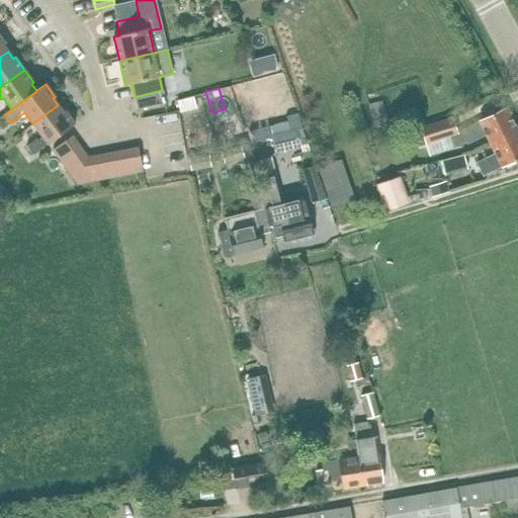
[(193,96),(177,100),(180,112),(196,108),(193,96)]
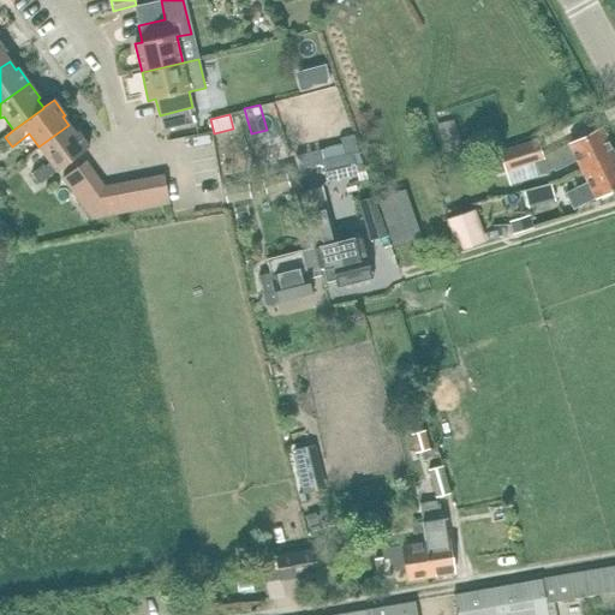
[(39,184),(89,147),(77,131),(75,133),(69,125),(39,147),(49,161),(31,174),(39,184)]
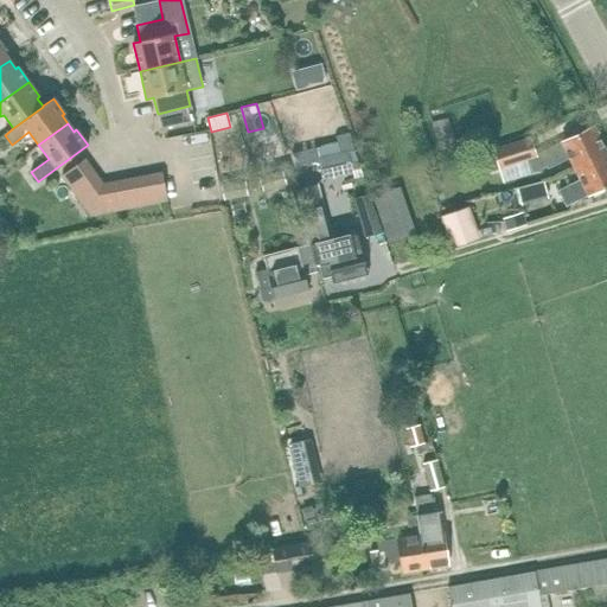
[(574,168),(606,153),(593,127),(535,155),(530,139),(493,148),(494,151),(473,158),(478,172),(498,166),(499,167),(526,159),(532,172),(545,166),(547,168),(569,158),(574,168)]
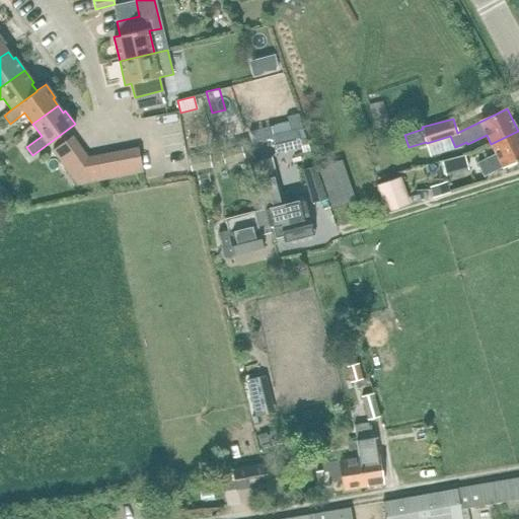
[(288,124),(270,128),(272,137),(277,155),(300,149),(296,132),(290,133),(288,124)]
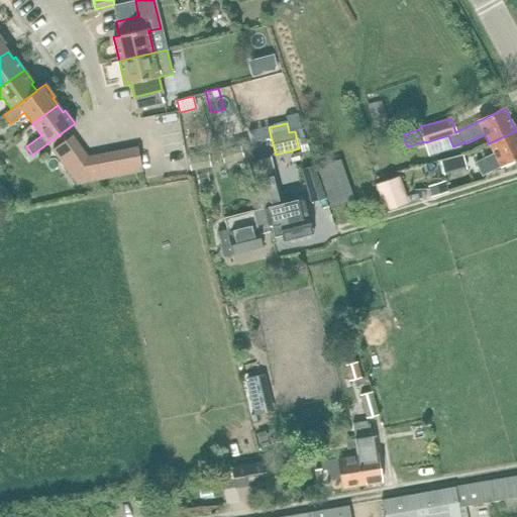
[(516,132),(516,130),(489,143),(493,152),(475,162),(481,176),(516,158),(516,132)]
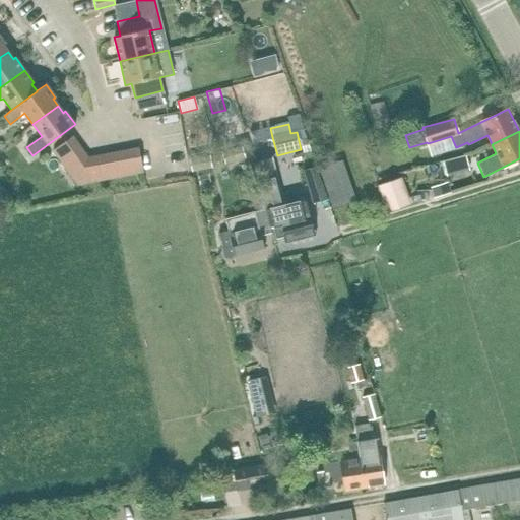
[(60,161),(79,147),(72,136),(52,151),(60,161)]
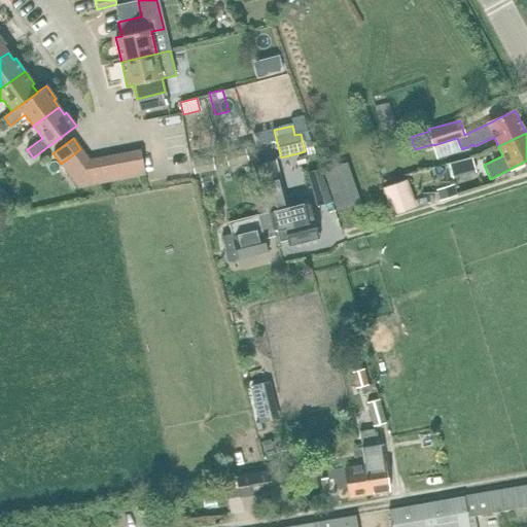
[(227,167),(248,162),(245,148),(224,154),(227,167)]
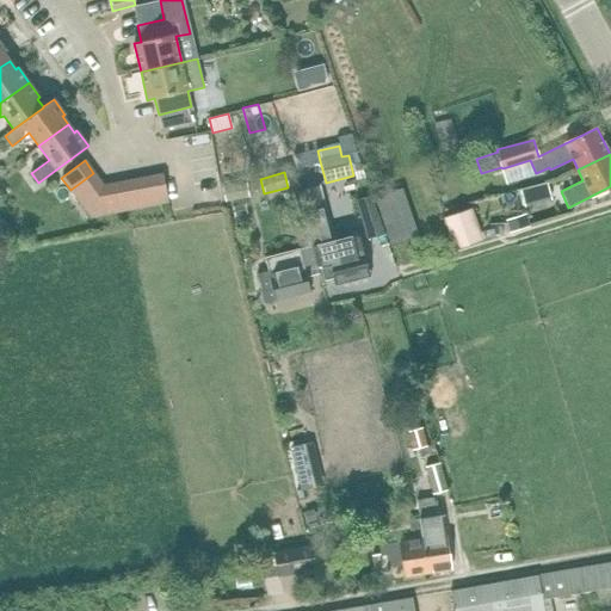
[(91,217),(103,185),(93,173),(71,190),(91,217)]
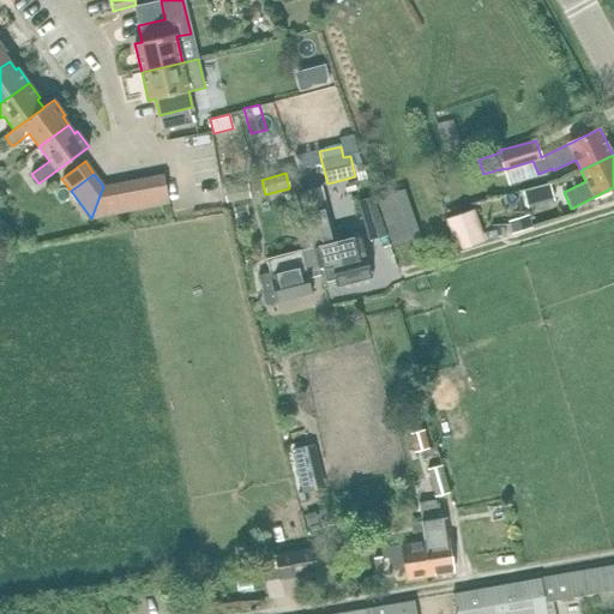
[(149,178),(154,206),(169,204),(163,175),(149,178)]
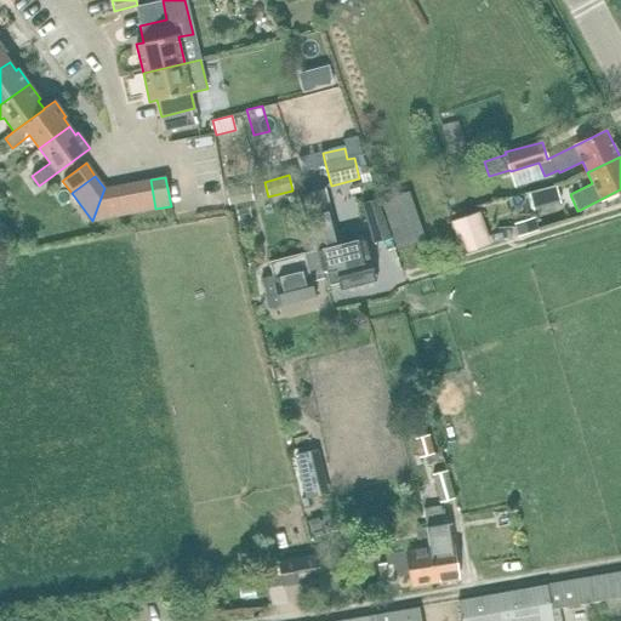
[(141,211),(155,209),(151,180),(136,183),(141,211)]
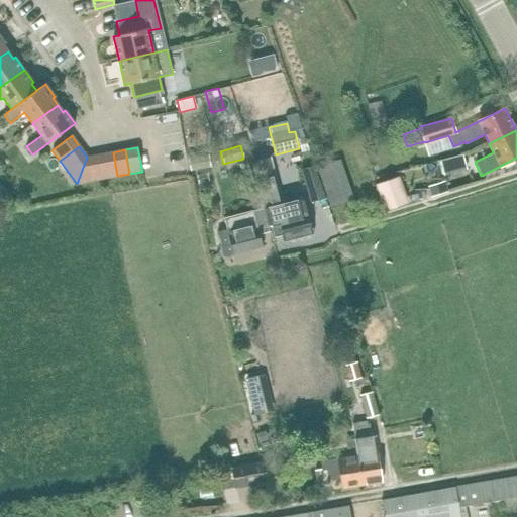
[(372,149),(367,150),(370,162),(375,160),(372,149)]
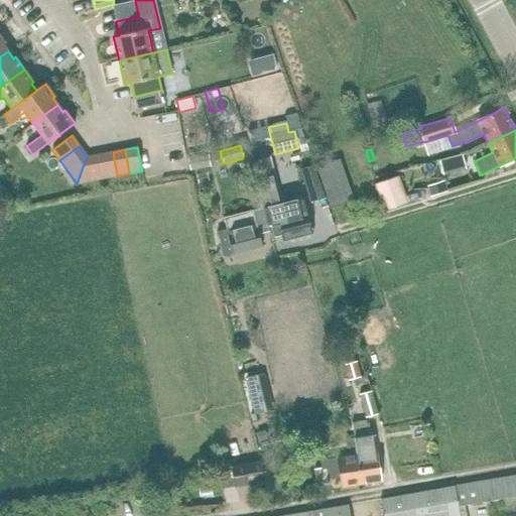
[(105,177),(117,175),(113,152),(100,154),(105,177)]
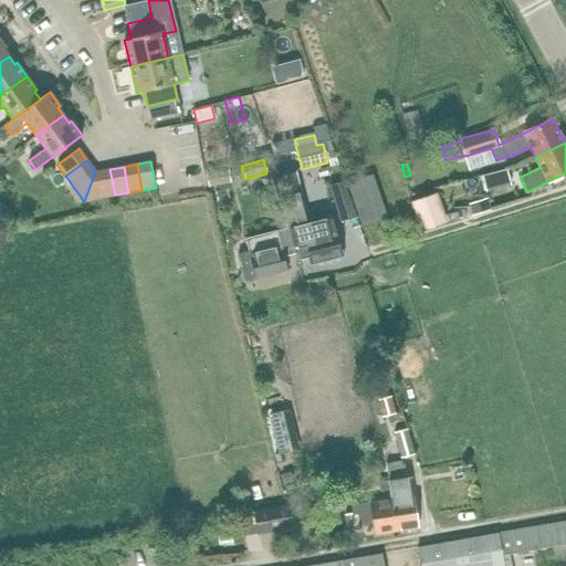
[(495,168),(471,171),(473,184),(496,180),(495,168)]
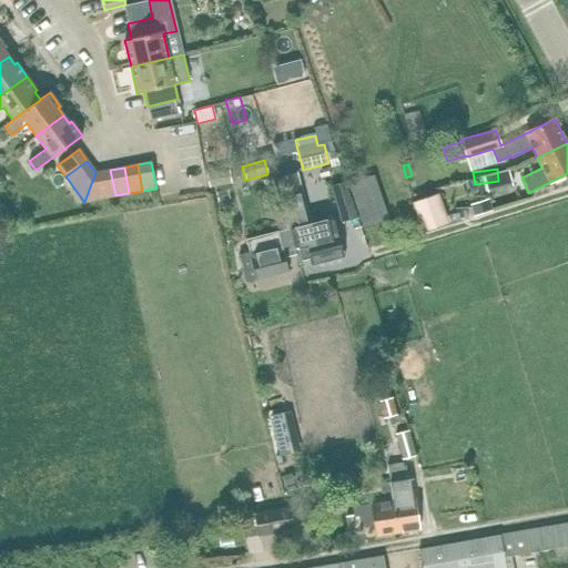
[(84,202),(115,195),(110,170),(95,172),(84,202)]
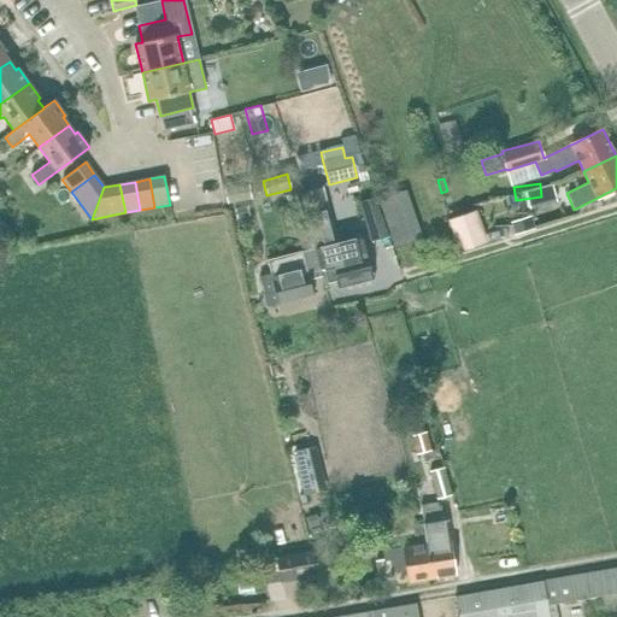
[(227,204),(251,200),(248,186),(224,189),(227,204)]
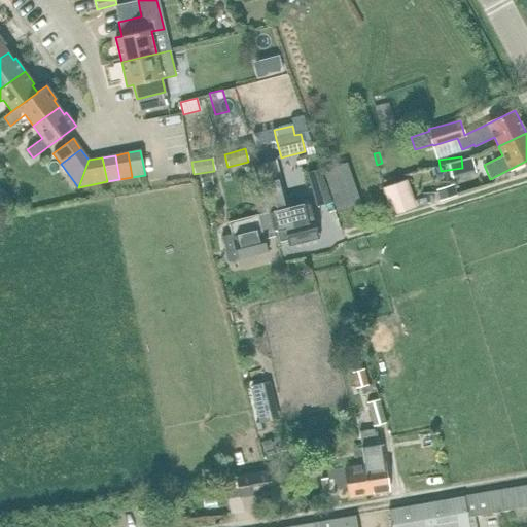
[(289,246),(319,239),(310,202),(287,208),(276,160),(253,165),(262,199),(265,198),(275,236),(275,237),(277,244),(288,241),(289,246)]
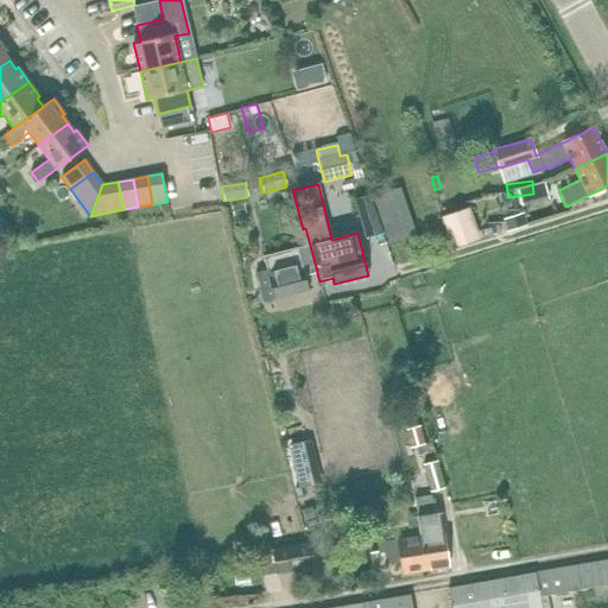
[(399,188),(372,197),(388,244),(416,234),(399,188)]
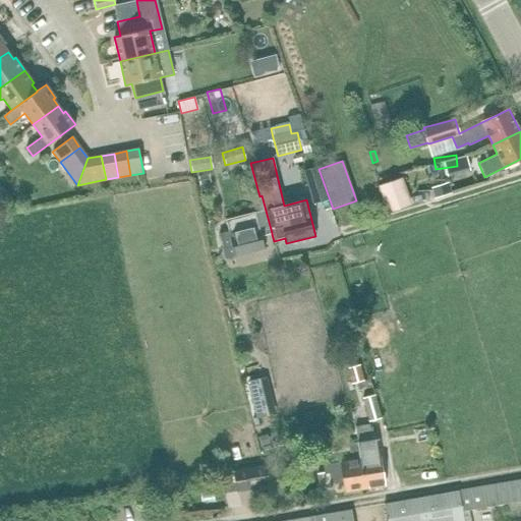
[(315,167),(302,171),(314,205),(328,199),(315,167)]
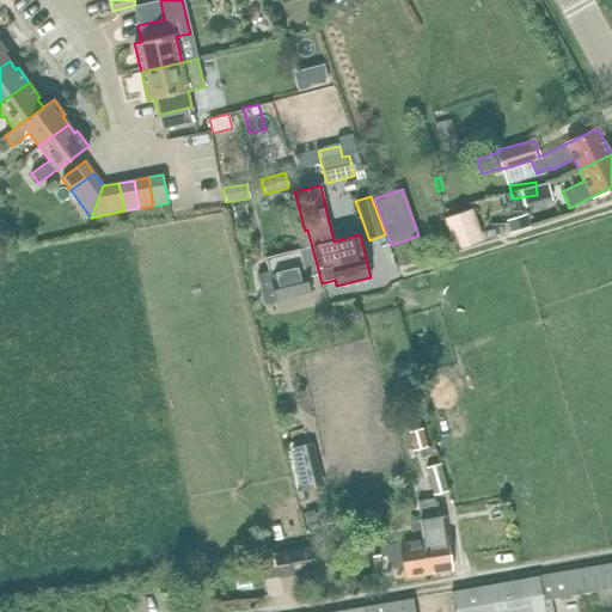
[(245,204),(233,207),(234,218),(246,215),(245,204)]
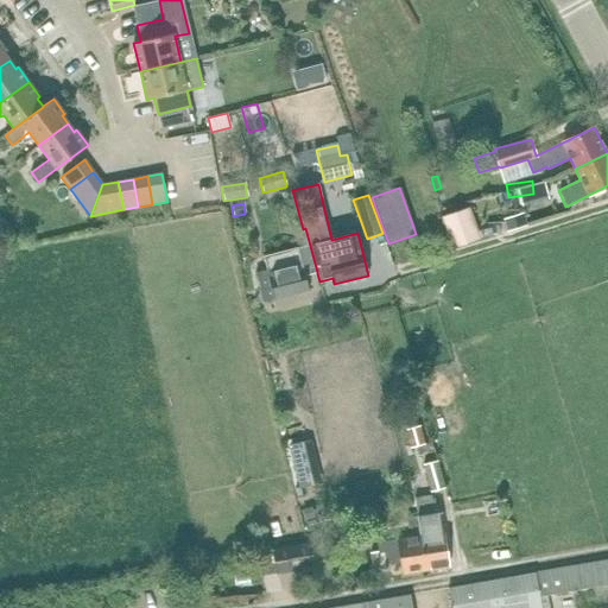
[(442,217),(453,248),(476,240),(464,209),(442,217)]
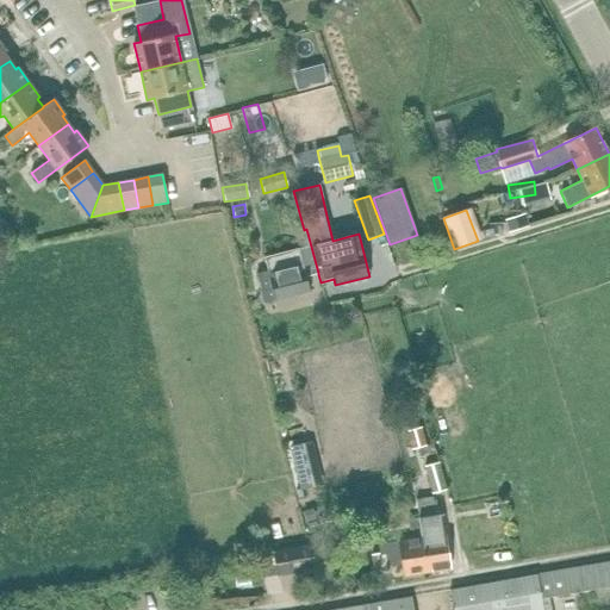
[(510,232),(529,226),(526,215),(506,221),(510,232)]
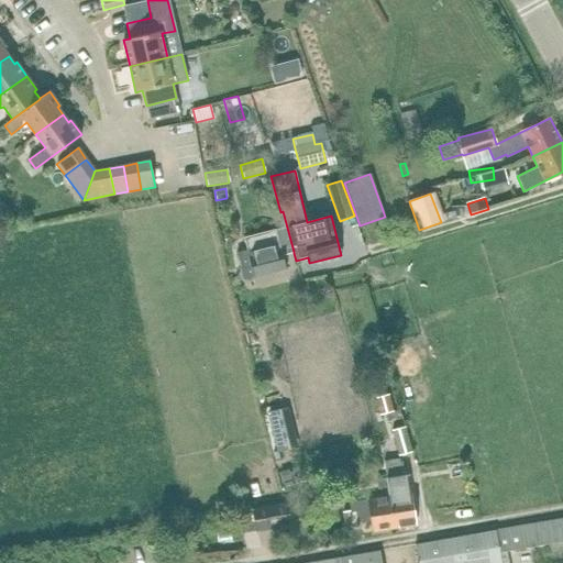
[(294,253),(294,252),(283,211),(280,212),(269,214),(274,230),(244,238),(247,251),(236,253),(239,260),(244,280),(286,269),(283,256),(294,253)]
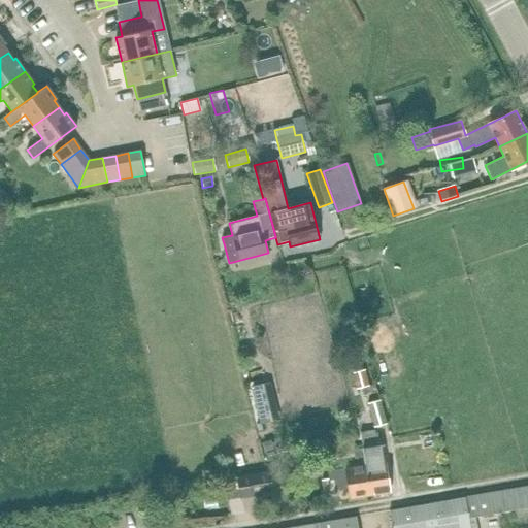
[(245,345),(238,348),(240,358),(249,356),(245,345)]
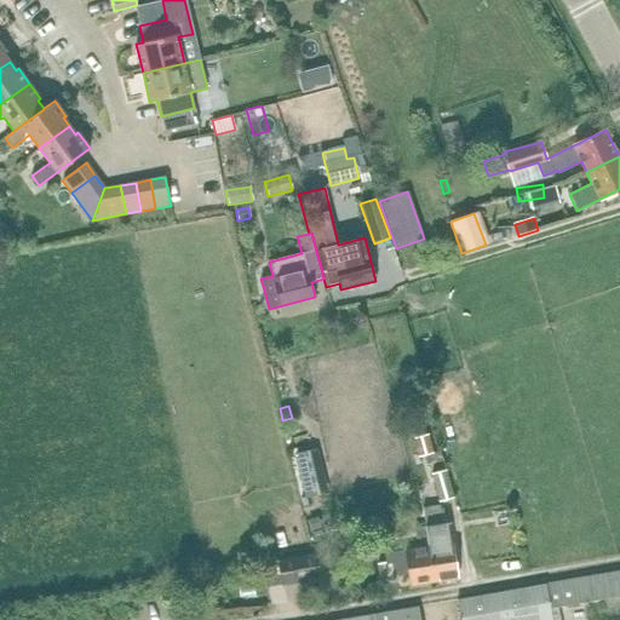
[(425,455),(438,503),(454,498),(440,449),(435,451),(430,434),(412,438),(417,458),(425,455)]
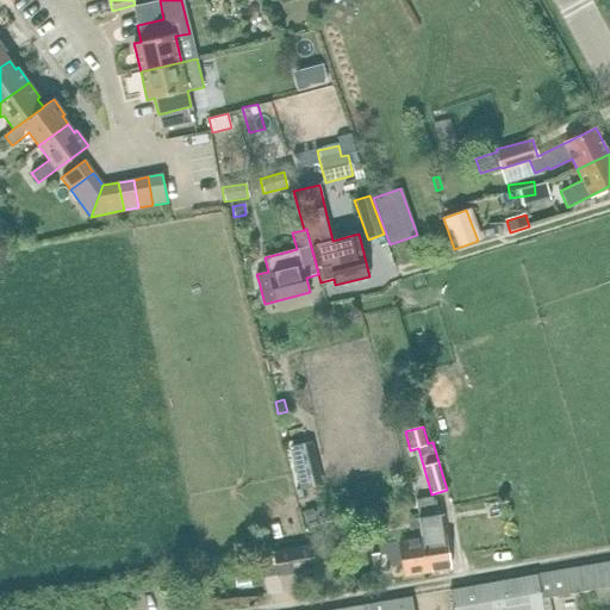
[(322,486),(311,441),(287,447),(299,491),(322,486)]
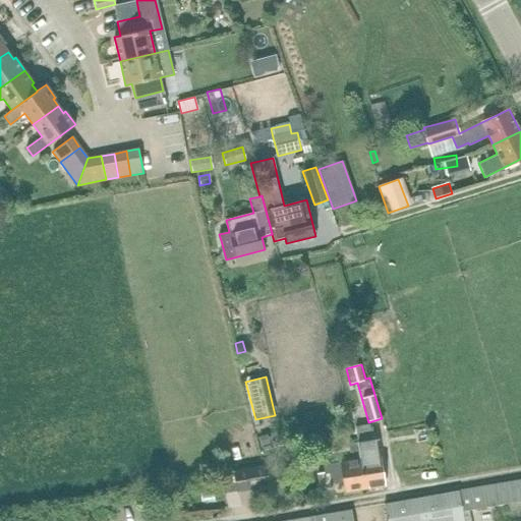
[(377,441),(372,441),(369,424),(354,426),(356,443),(357,443),(365,489),(384,486),(377,441)]
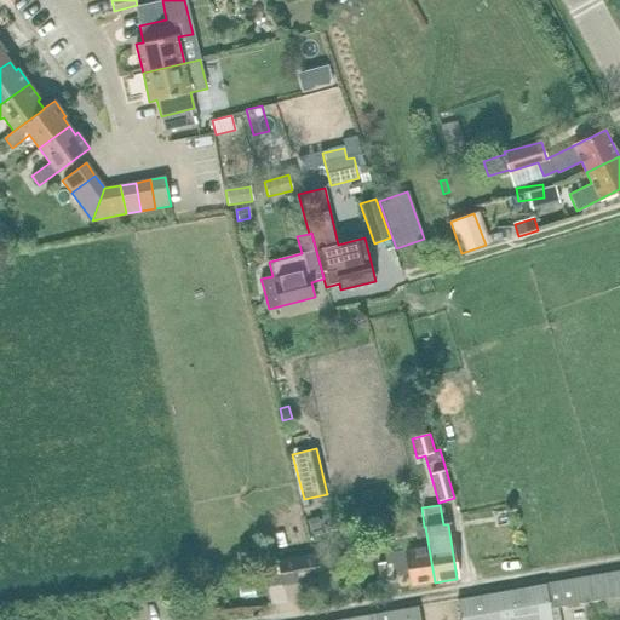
[(412,586),(435,583),(425,527),(424,527),(414,529),(418,549),(386,554),(388,563),(394,562),(396,577),(411,574),(412,586)]
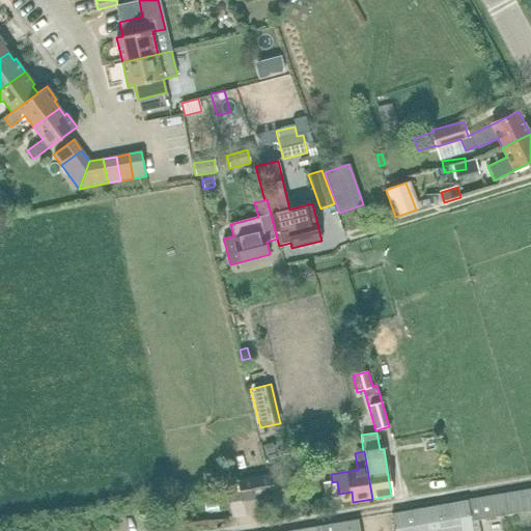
[(272,471),(268,472),(238,478),(242,500),(276,494),(272,471)]
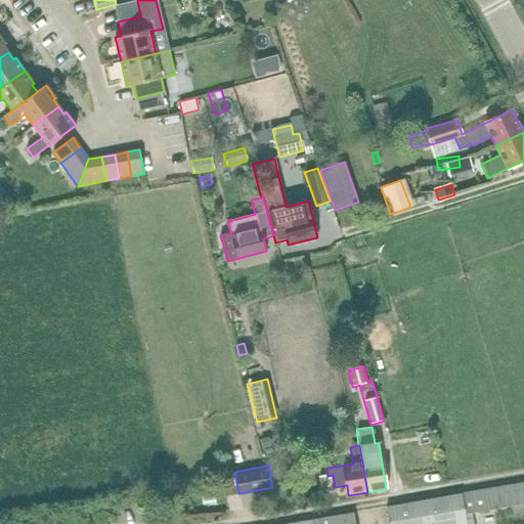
[(328,476),(320,476),(323,492),(335,490),(335,487),(333,475),(328,476)]
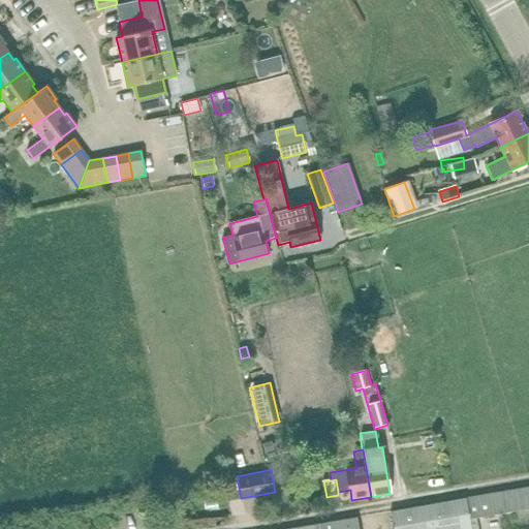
[(216,483),(216,495),(238,494),(238,483),(216,483)]
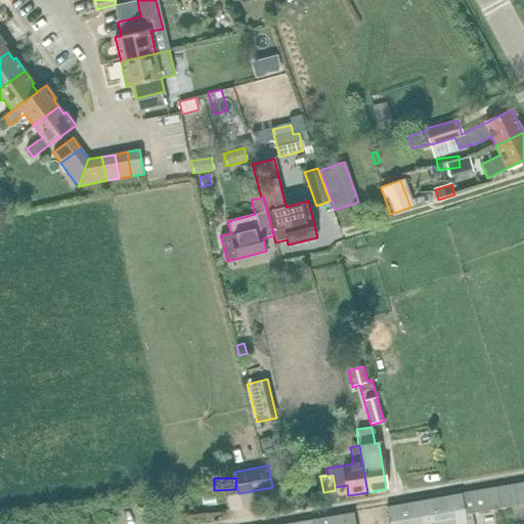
[(523,483),(386,508),(388,523),(465,523),(464,518),(464,515),(523,504),(523,483)]
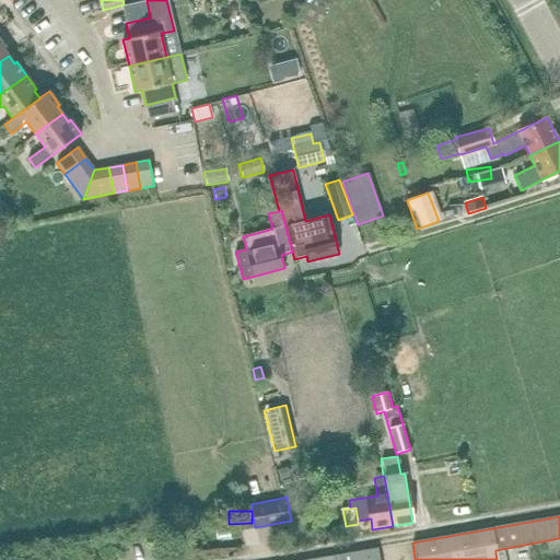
[(308,559),(378,559),(377,548),(308,559)]
